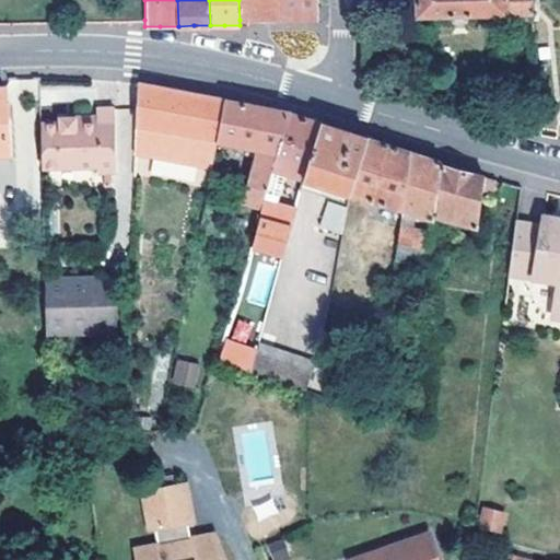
[(238,0),(240,20),(261,19),(282,19),(280,0),(238,0)]
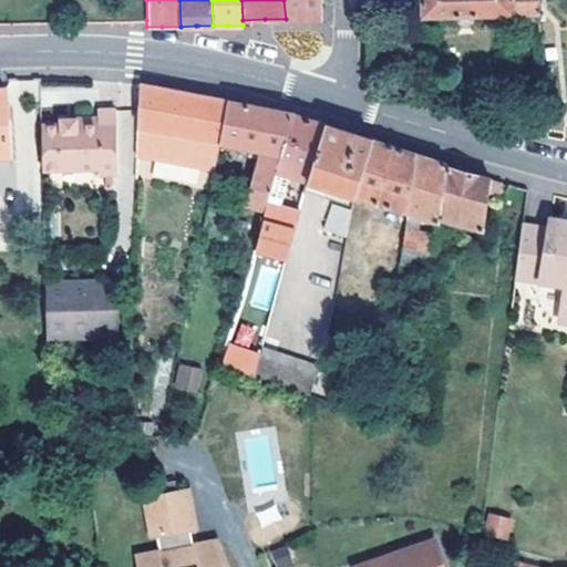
[(284,0),(286,19),(321,19),(321,0),(284,0)]
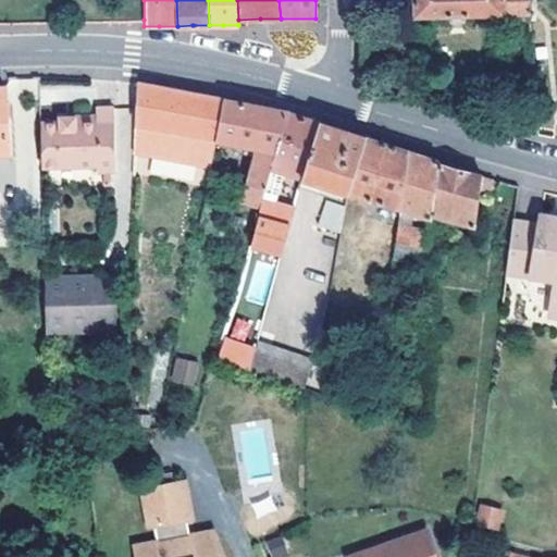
[(412,0),(413,15),(457,13),(529,11),(528,0),(412,0)]
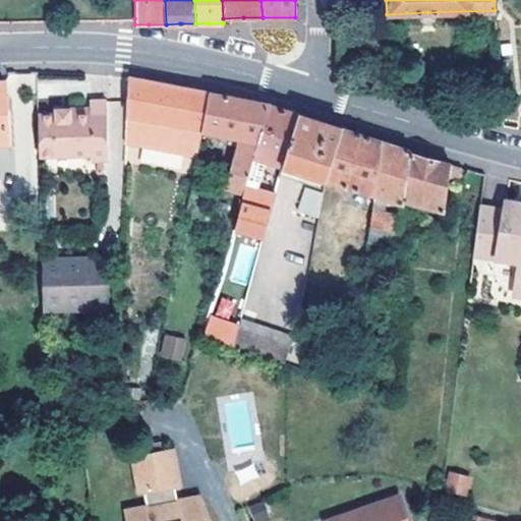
[(124,162),(193,174),(203,131),(203,130),(211,94),(171,88),(130,79),(130,78),(128,78),(126,126),(124,162)]
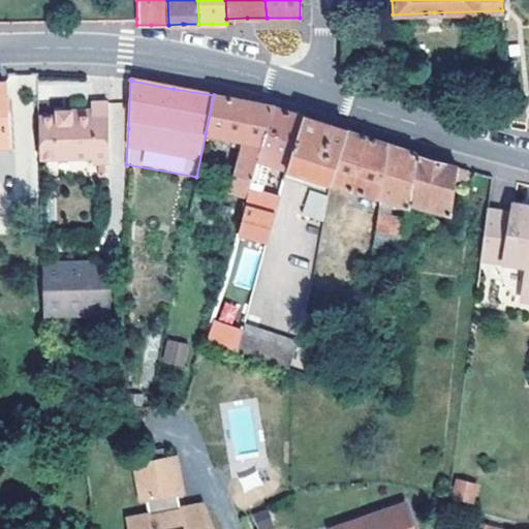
[(259,160),(274,106),(273,106),(241,100),(214,95),(206,132),(206,133),(232,139),(245,142),(243,150),(231,193),(249,198),(252,186),(259,160)]
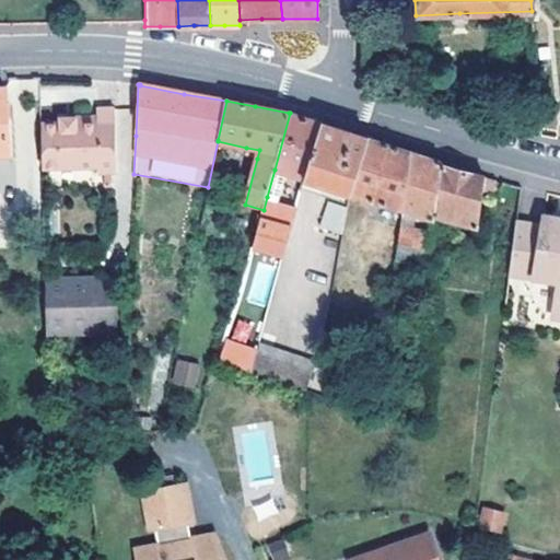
[(42,127),(43,164),(100,162),(100,168),(117,167),(115,106),(97,107),(97,119),(76,121),(74,116),(60,117),(60,121),(42,123),(42,127)]
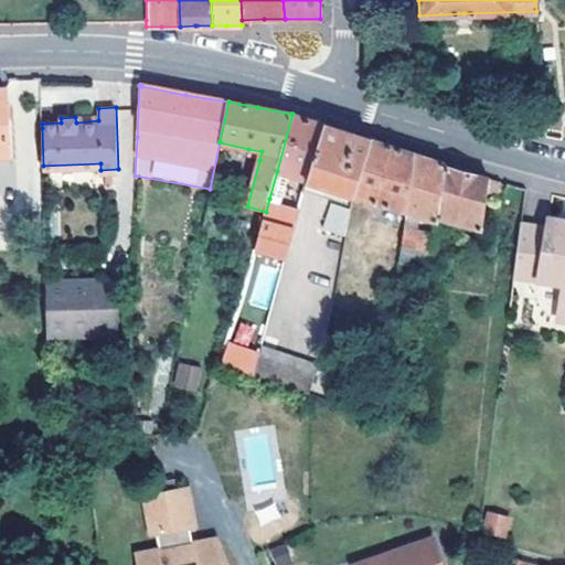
[(310,119),(292,114),(277,171),(269,199),(279,203),(289,174),(307,179),(324,125),(310,119)]
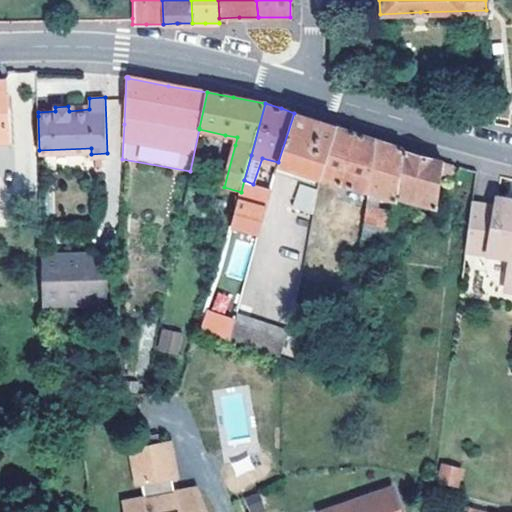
[(322,177),(337,127),(318,121),(294,113),(278,162),(305,171),(302,180),(320,185),(322,177)]
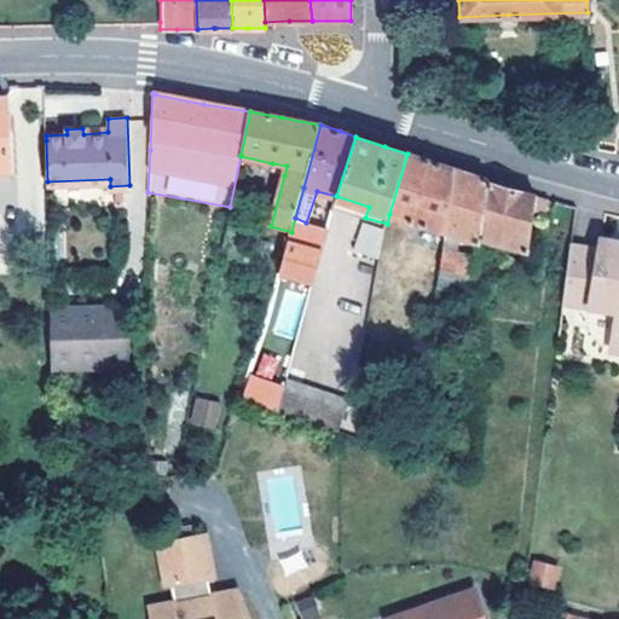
[(389,214),(446,231),(456,169),(429,161),(408,154),(389,214)]
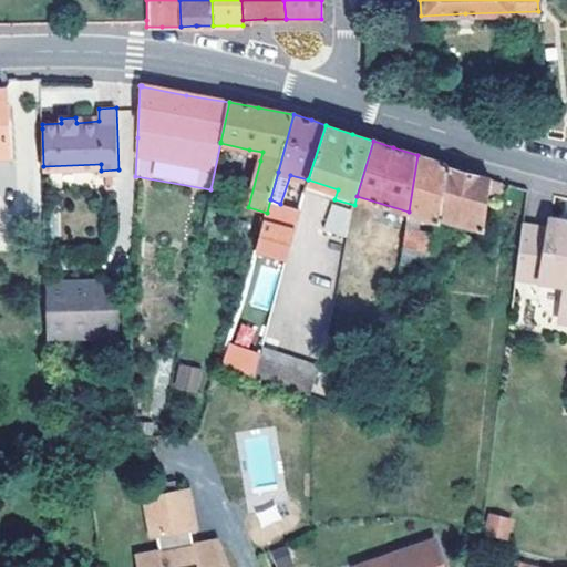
[(247,157),(260,161),(263,152),(249,150),(247,157)]
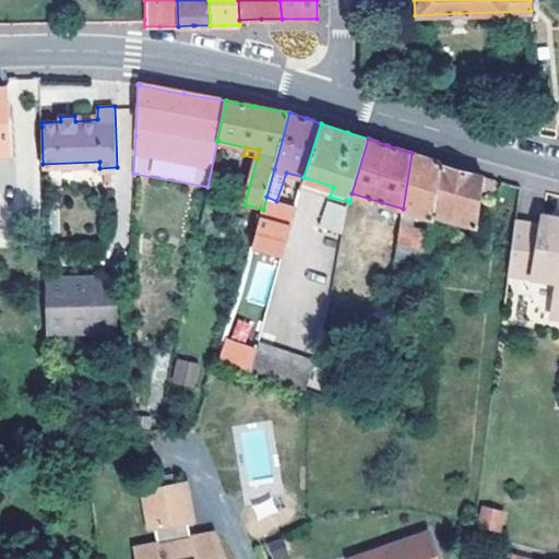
[(412,153),(403,209),(435,218),(435,216),(438,190),(440,166),(440,163),(426,157),(412,153)]
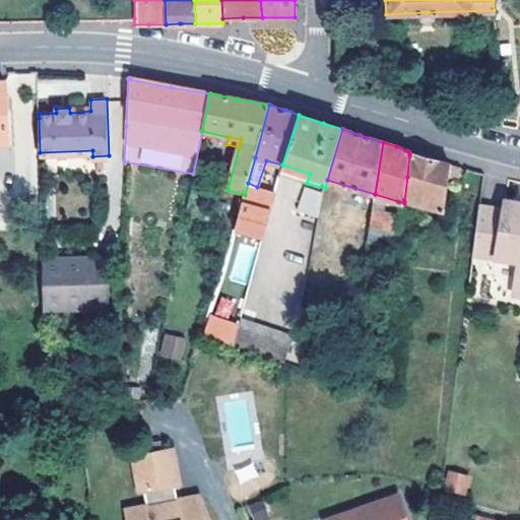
[(456,180),(457,168),(438,163),(409,154),(407,177),(404,201),(416,203),(443,210),(448,178),(456,180)]
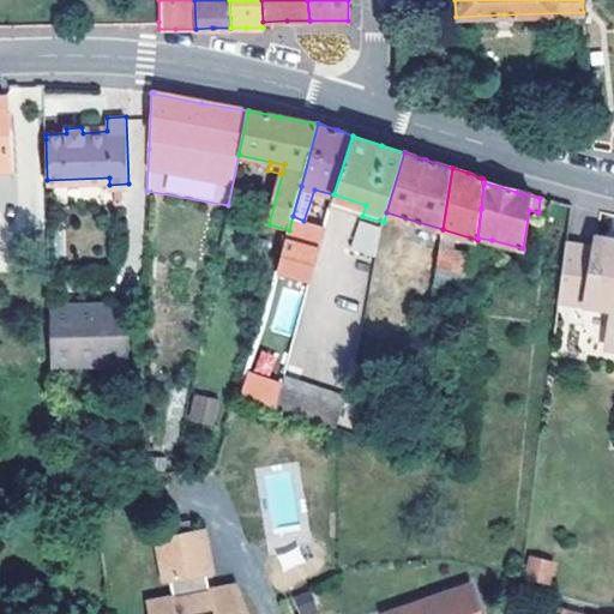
[(331,206),(362,216),(366,205),(333,194),(331,206)]
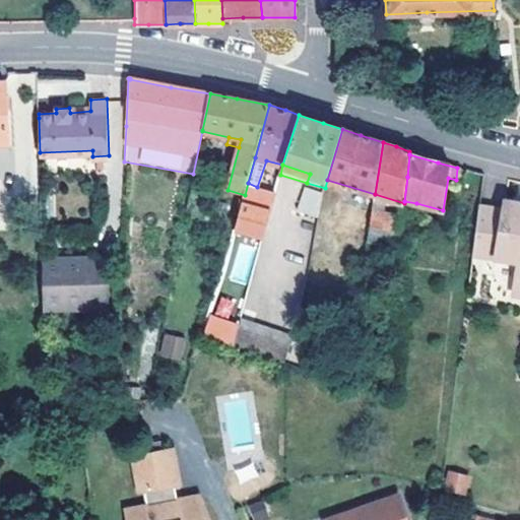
[(270,210),(275,192),(257,187),(248,183),(245,195),(243,201),(270,210)]
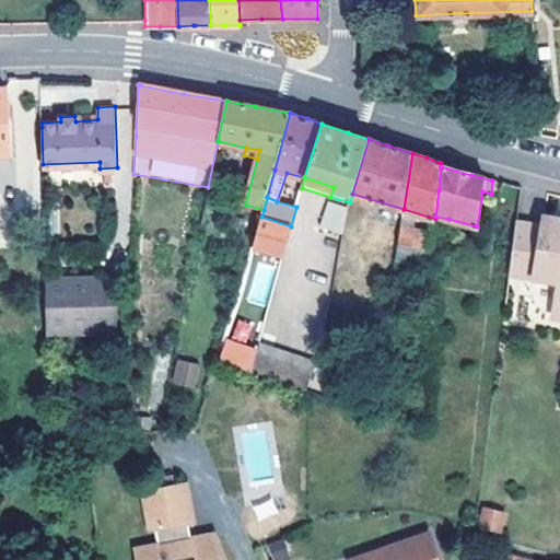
[(324,231),(343,237),(349,208),(329,201),(324,231)]
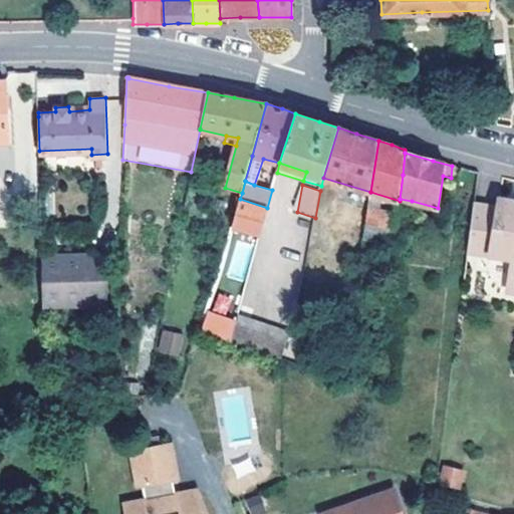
[(400,201),(398,215),(395,233),(393,246),(391,260),(391,261),(405,262),(412,201),(400,199),(400,201)]
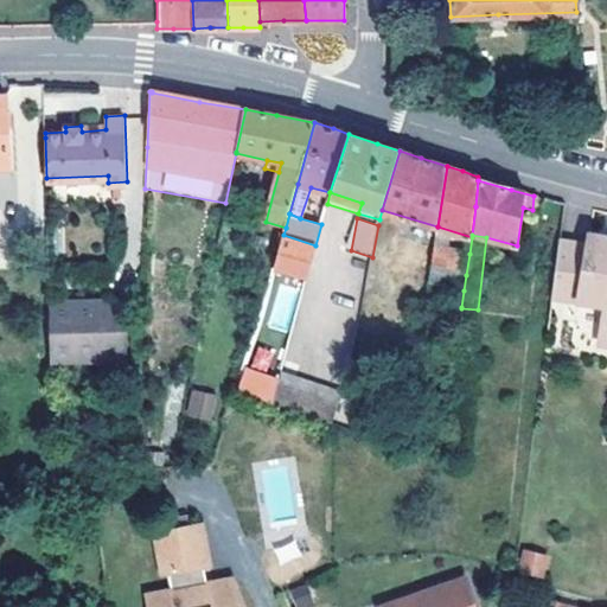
[(599,339),(606,339),(606,237),(590,235),(588,246),(558,240),(554,280),(551,295),(602,301),(599,339)]
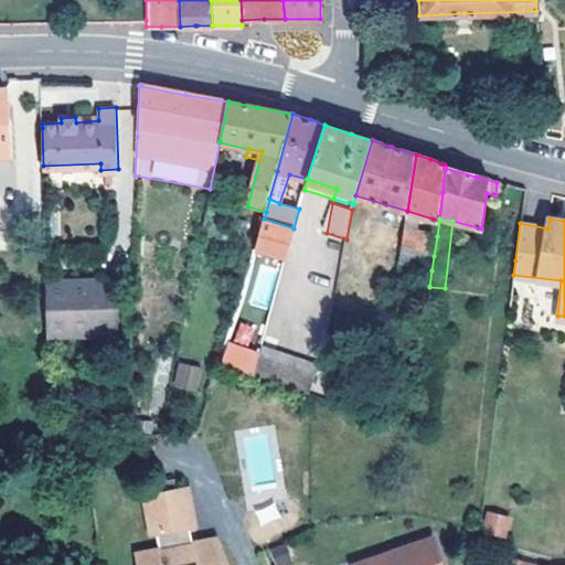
[(403,245),(405,231),(372,222),(369,244),(402,253),(403,245)]
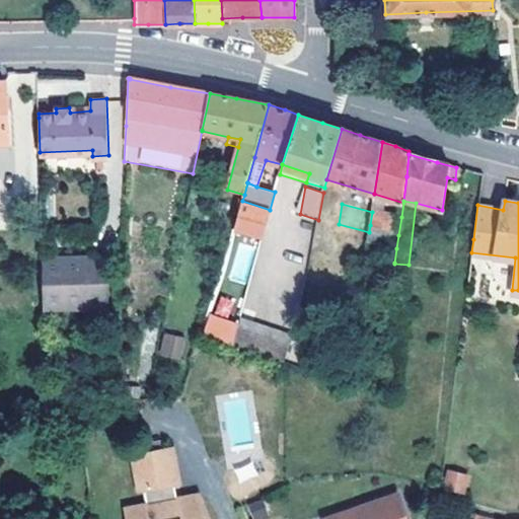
[(398,235),(401,217),(372,208),(372,212),(370,225),(398,235)]
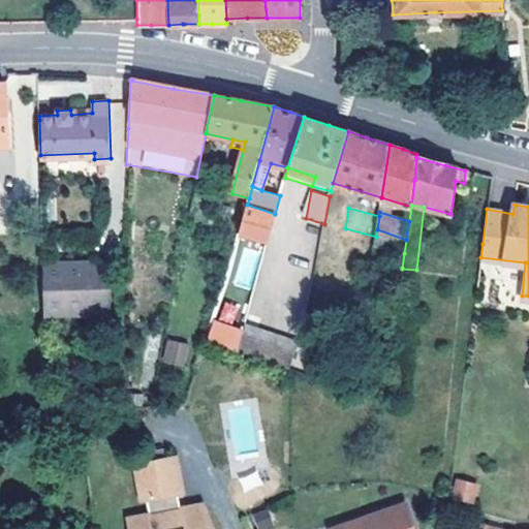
[(376,237),(375,244),(395,250),(404,253),(406,240),(377,229),(376,237)]
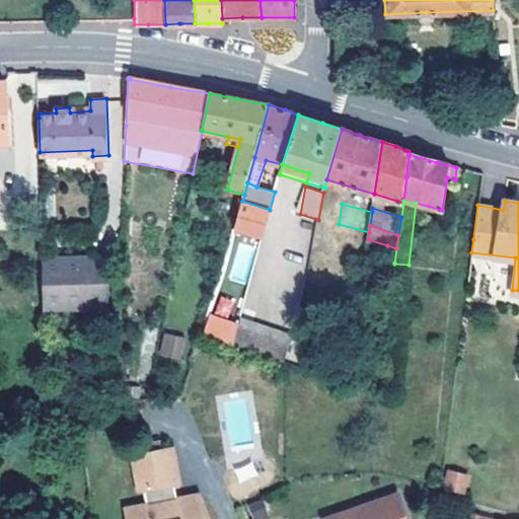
[(228,253),(231,243),(224,241),(221,251),(228,253)]
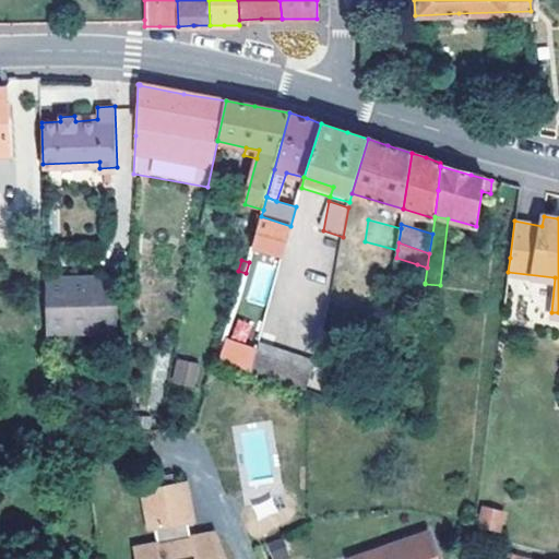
[(427,268),(417,264),(414,286),(425,289),(425,284),(425,283),(427,268)]
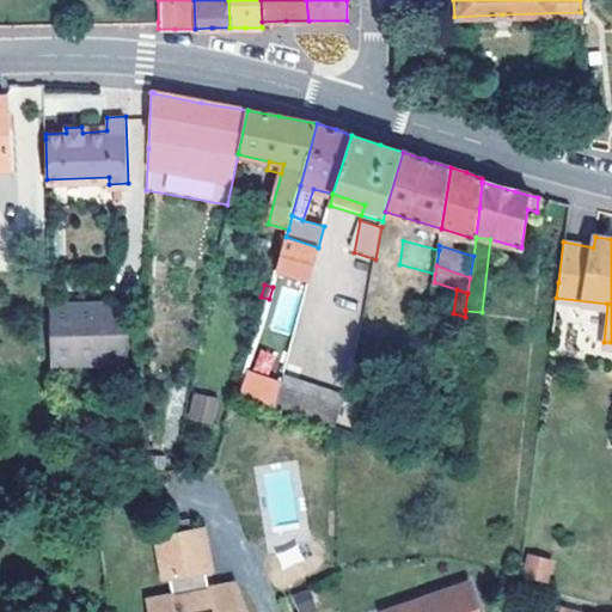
[(127,300),(109,301),(109,310),(79,311),(78,303),(51,304),(53,363),(129,361),(127,300)]
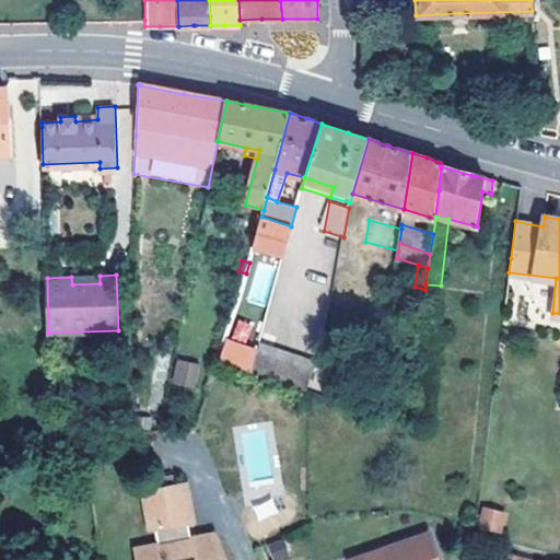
[(100,283),(100,276),(71,277),(72,284),(100,283)]
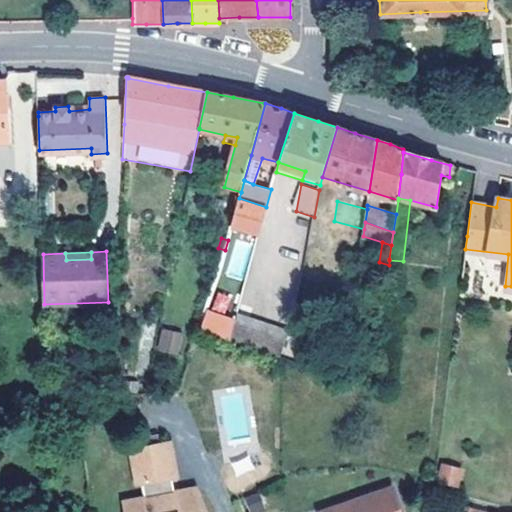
[(228,313),(232,295),(215,291),(211,309),(228,313)]
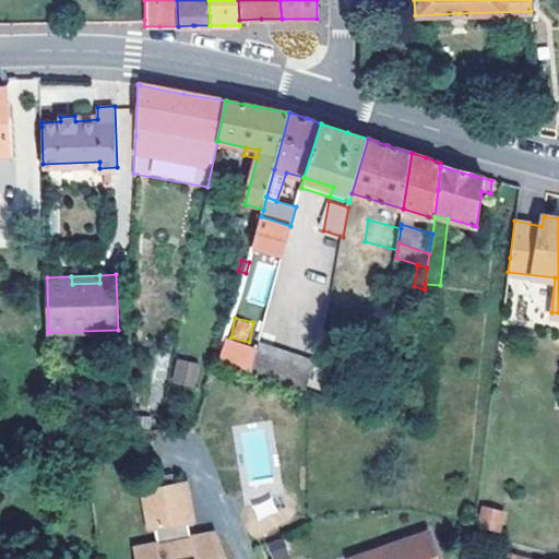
[(217,359),(250,369),(257,347),(224,339),(217,359)]
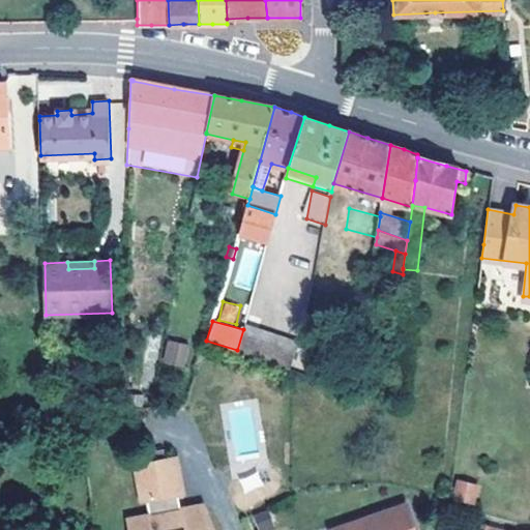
[(290,369),(300,342),(246,324),(238,352),(248,355),(290,369)]
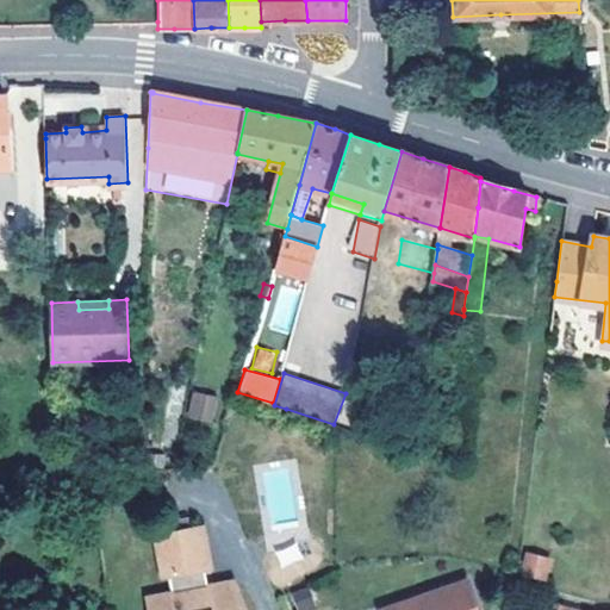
[(190,392),(188,419),(215,422),(216,394),(190,392)]
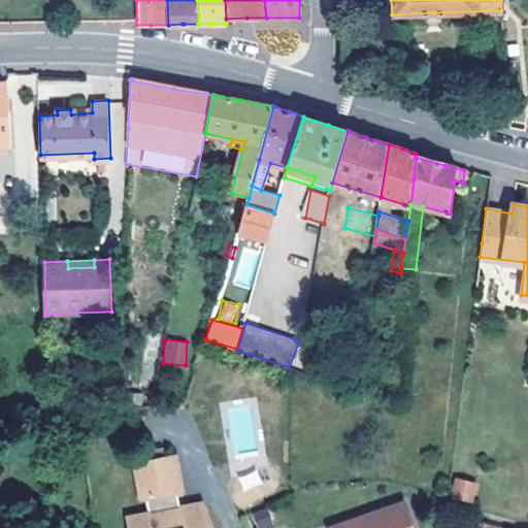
[(175,504),(173,490),(178,489),(171,454),(131,461),(137,496),(142,495),(143,502),(145,510),(124,514),(126,527),(154,527),(206,520),(199,500),(175,504)]
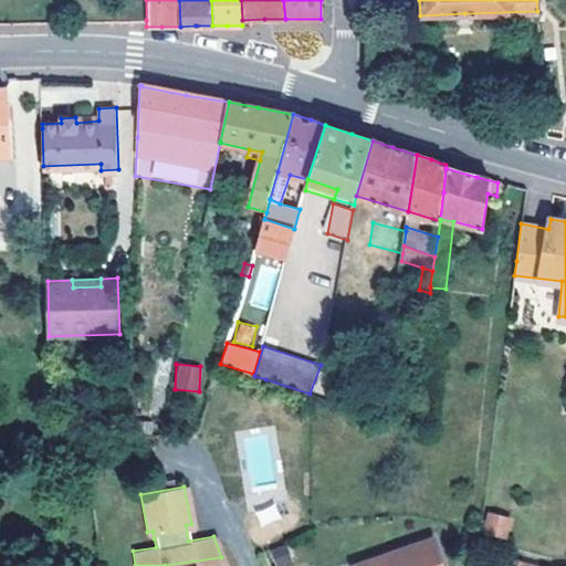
[(488,511),(482,534),(506,540),(513,517),(488,511)]
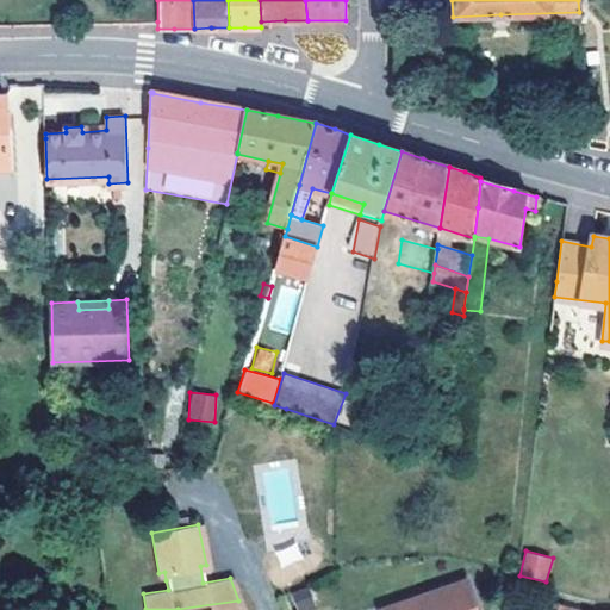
[(478,609),(471,584),(385,609),(478,609)]
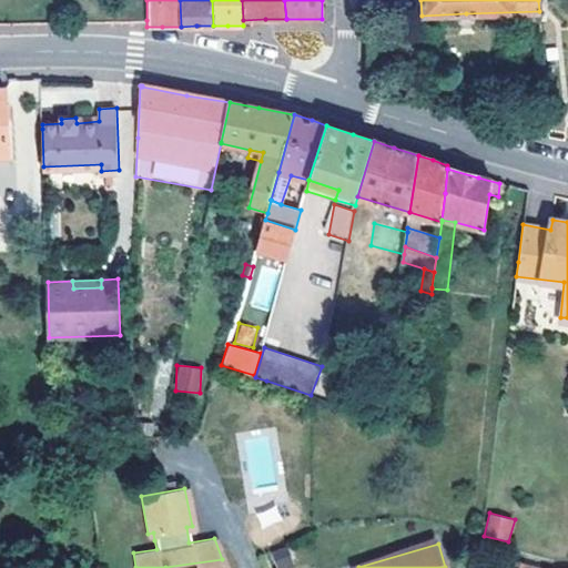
[(288,547),(272,551),(275,567),(288,567),(294,567),(288,547)]
